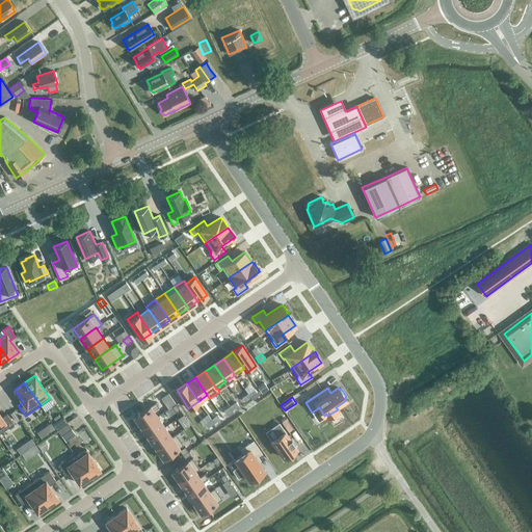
[(171,398),(165,403),(168,408),(175,403),(171,398)]
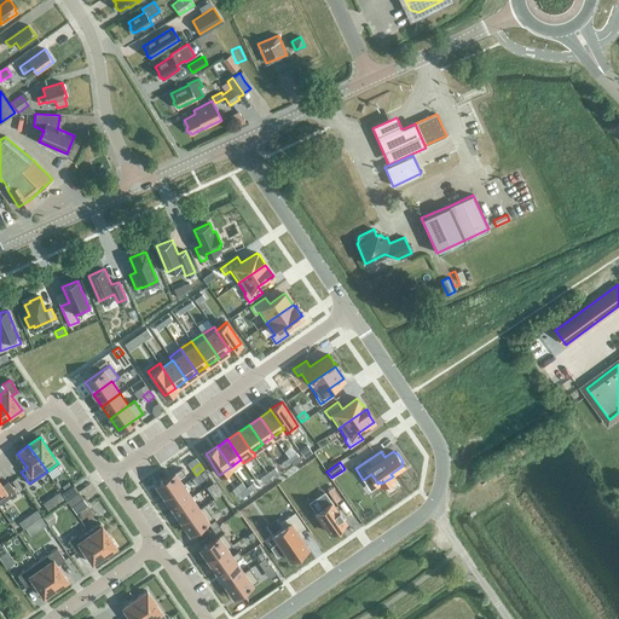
[(180,468),(156,485),(165,497),(183,485),(179,478),(184,474),(180,468)]
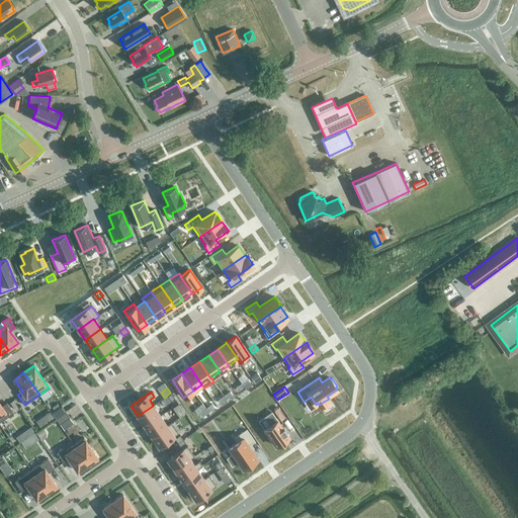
[(0,421),(13,413),(6,403),(1,406),(0,404),(0,421)]
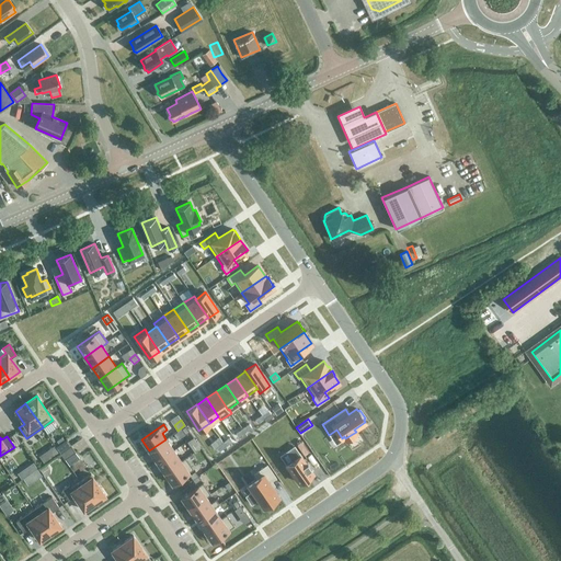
[(165,439),(149,450),(157,461),(173,450),(165,439)]
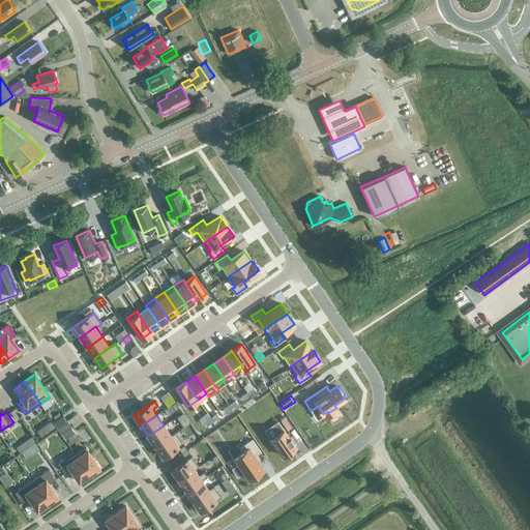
[(58,424),(62,431),(72,422),(68,417),(58,424)]
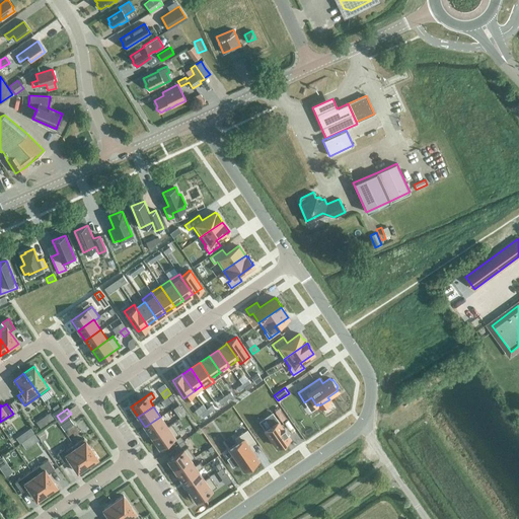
[(50,412),(45,415),(50,422),(54,418),(50,412)]
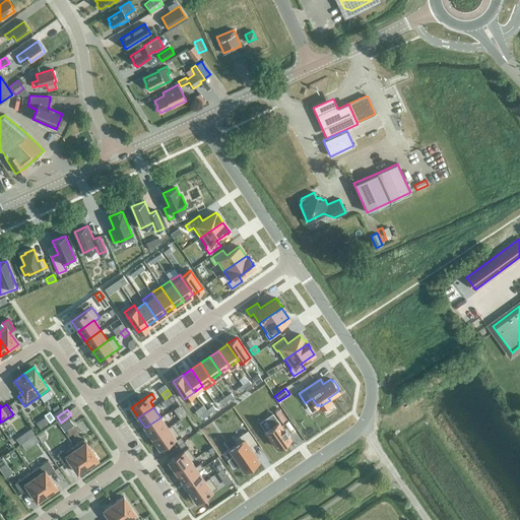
[(272,425),(265,430),(276,447),(289,438),(286,433),(287,433),(284,427),(282,428),(272,413),(267,417),(272,425)]
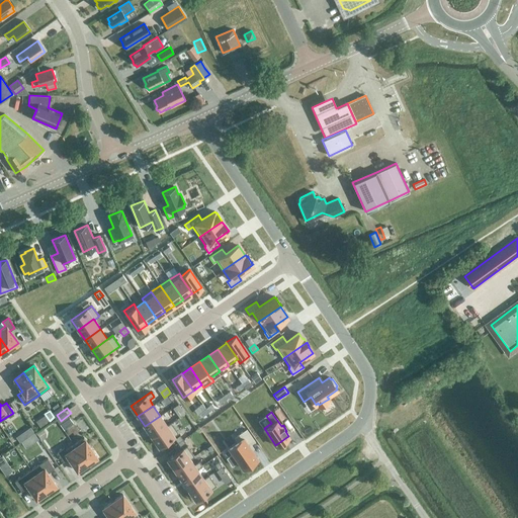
[(71,413),(61,421),(65,426),(75,419),(71,413)]
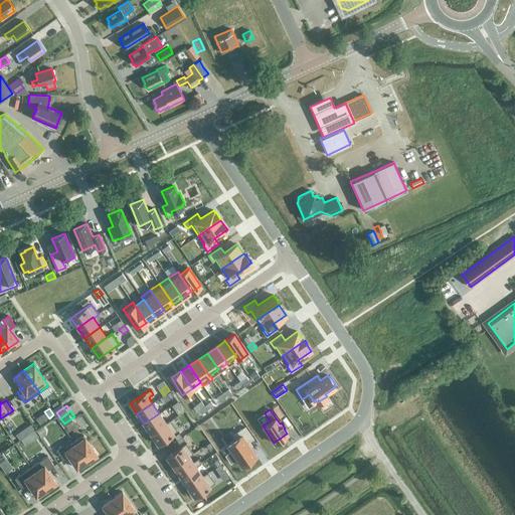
[(159,413),(144,423),(151,434),(166,423),(166,422),(159,413)]
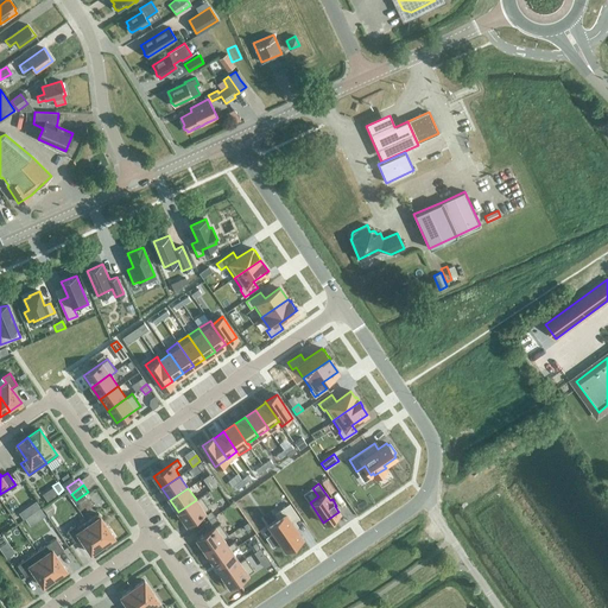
[(196,500),(178,512),(187,525),(209,508),(201,495),(196,499),(196,500)]
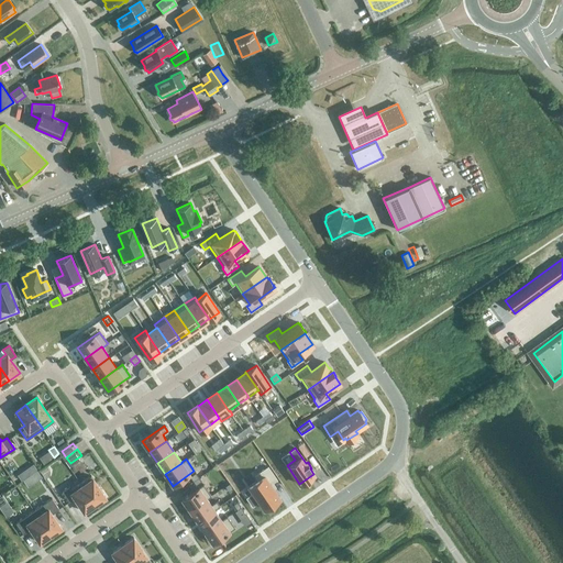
[(254,494),(246,498),(253,507),(260,503),(264,508),(266,510),(272,506),(271,504),(279,497),(271,484),(276,479),(267,466),(255,475),(258,481),(249,487),(254,494)]
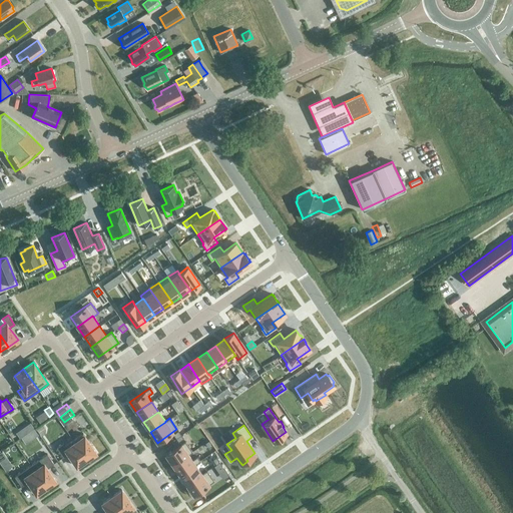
[(43,427),(36,431),(41,438),(45,435),(46,431),(43,427)]
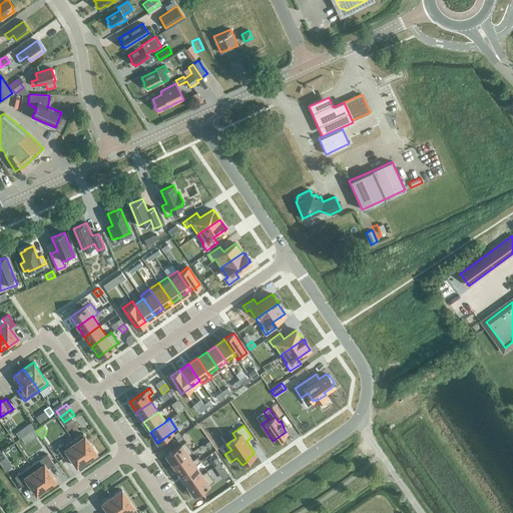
[(30,431),(27,433),(32,439),(38,435),(33,429),(30,431)]
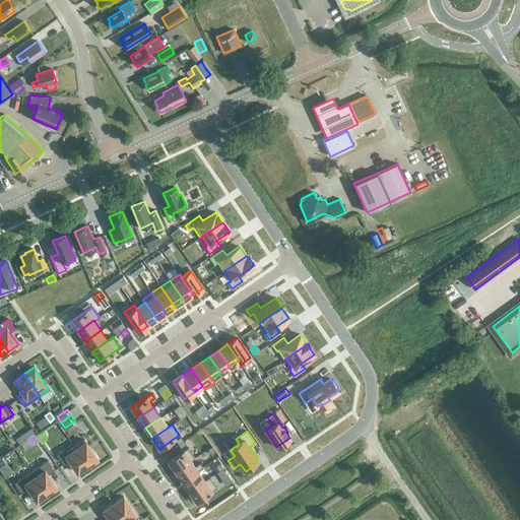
[(180,437),(175,440),(178,445),(183,441),(180,437)]
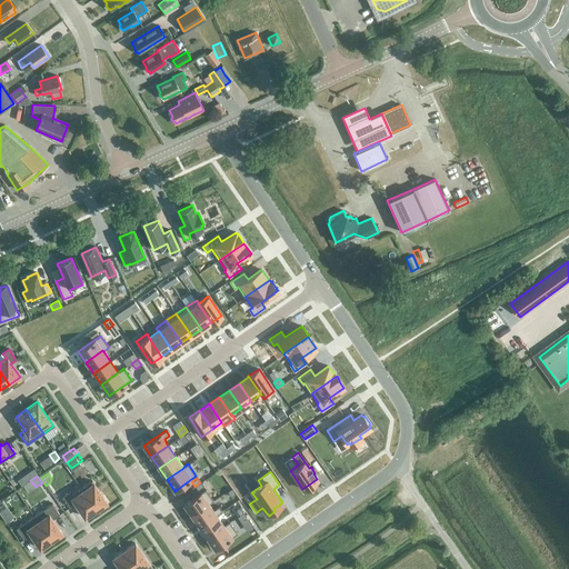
[(91,481),(81,488),(96,510),(107,502),(91,481)]
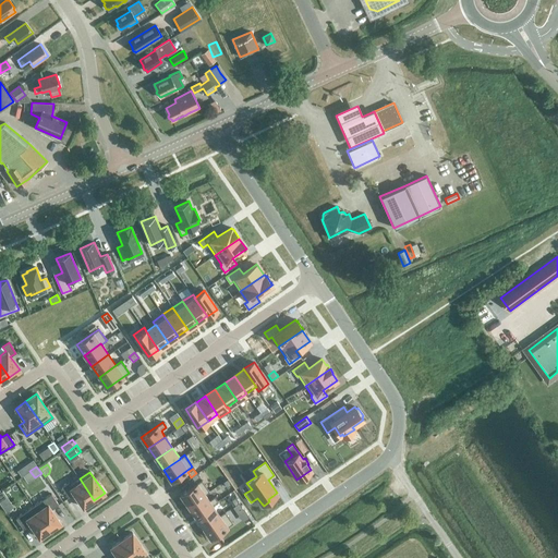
[(94,500),(80,478),(70,486),(68,483),(61,487),(69,497),(74,494),(83,507),(94,500)]
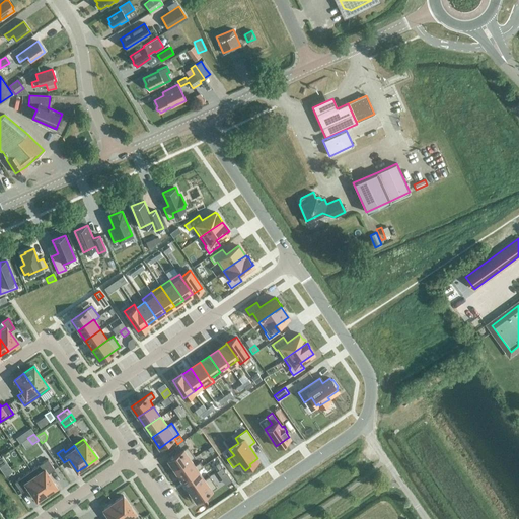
[(188,446),(167,460),(174,470),(191,459),(191,460),(195,457),(188,446)]
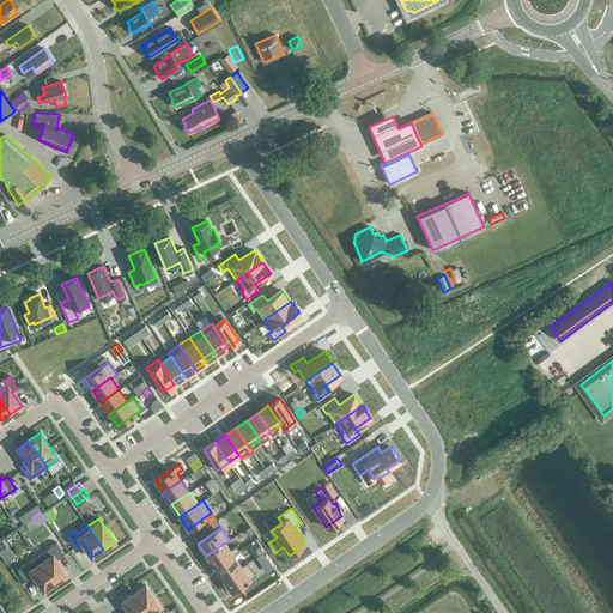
[(0,554),(1,556),(10,550),(2,539),(0,540),(0,554)]
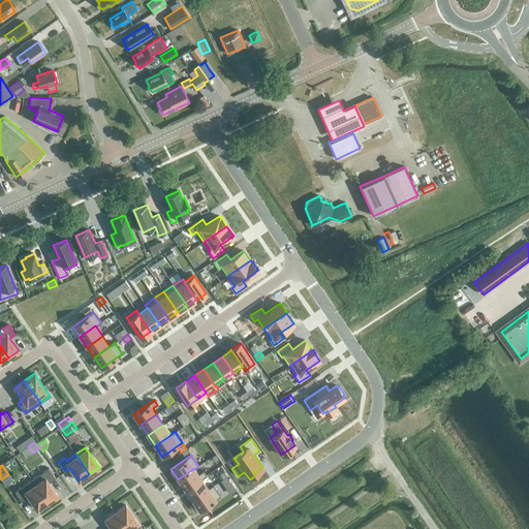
[(31,479),(48,503),(57,496),(49,483),(56,478),(49,468),(31,479)]
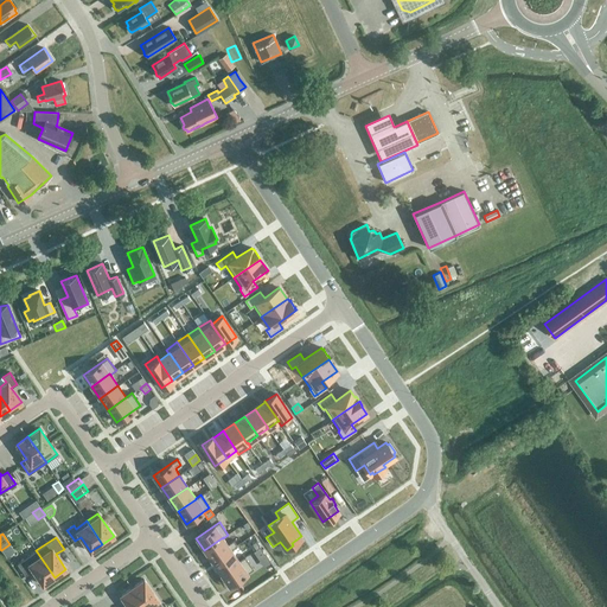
[(223,537),(204,550),(212,562),(231,549),(231,550),(237,545),(232,541),(228,544),(223,538),(223,537)]
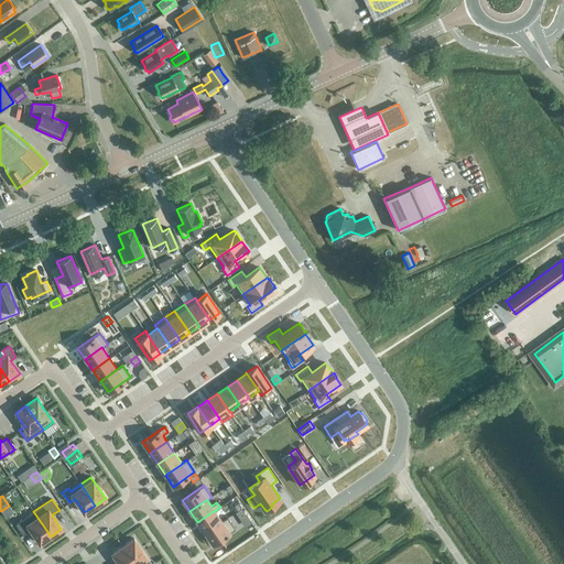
[(215,510),(197,522),(205,533),(223,521),(221,521),(215,511),(215,510)]
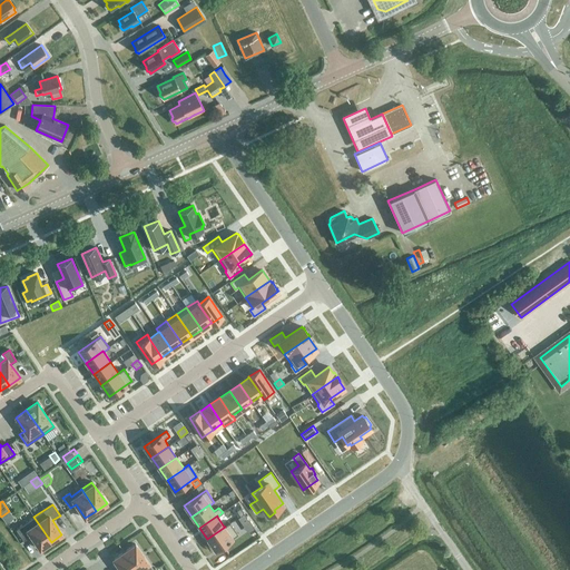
[(30,536),(40,549),(51,542),(33,517),(16,530),(23,540),(30,536)]
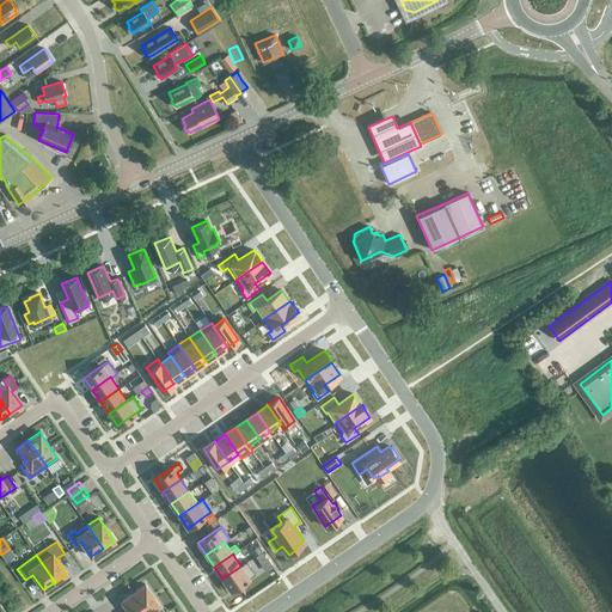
[(242,565),(222,579),(231,591),(250,577),(255,574),(246,561),(240,565),(242,565)]
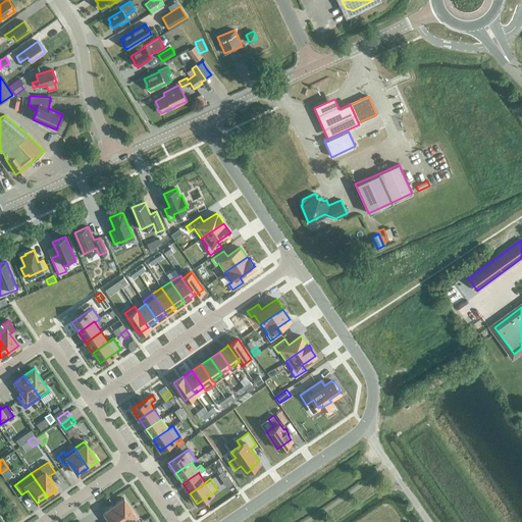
[(123,499),(113,505),(124,521),(137,521),(139,521),(123,499)]
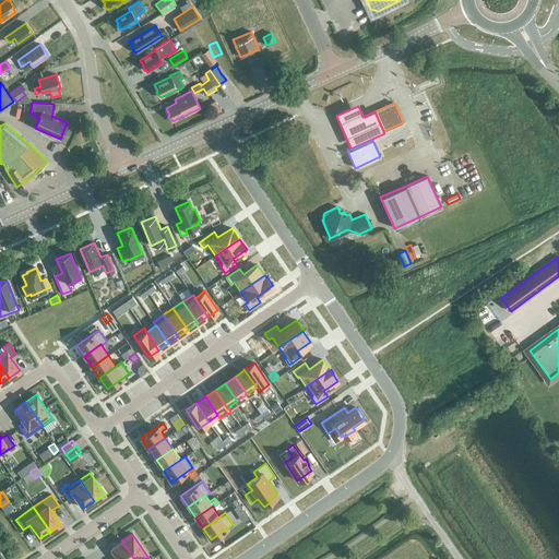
[(118,558),(133,558),(121,540),(110,548),(118,558)]
